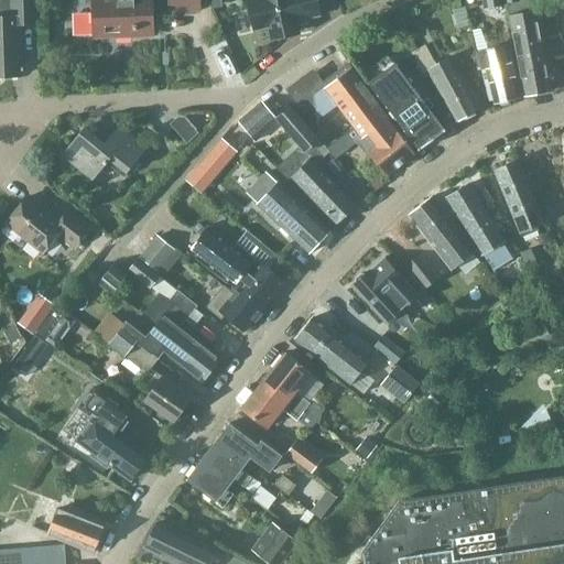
[(0,0),(0,76),(21,76),(19,24),(36,24),(35,0),(0,0)]
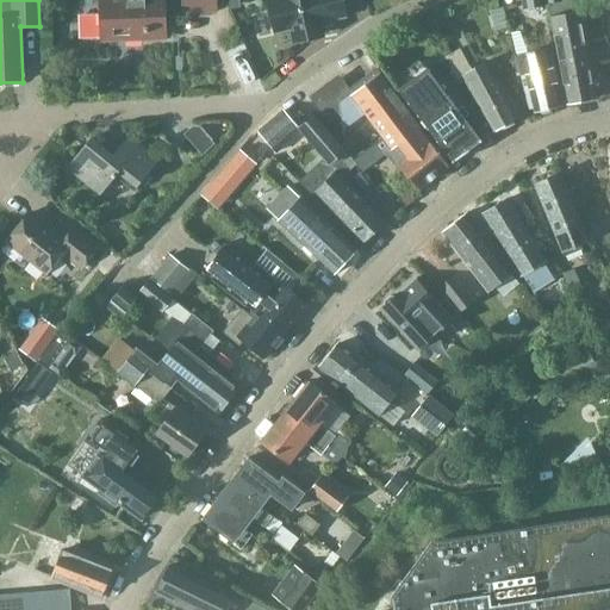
[(100,0),(101,42),(163,39),(162,0),(100,0)]
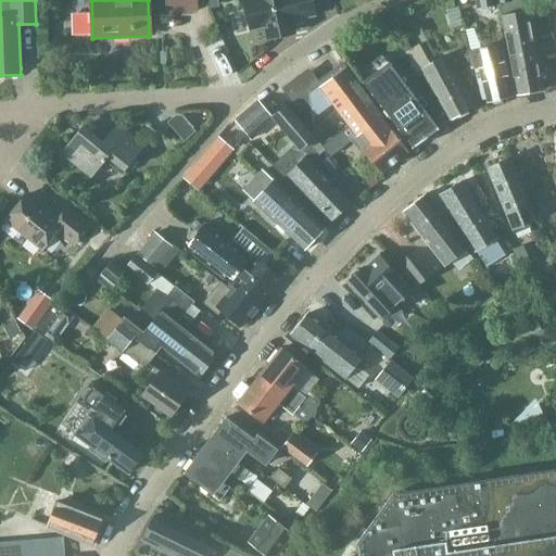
[(165,0),(166,13),(197,12),(196,0),(165,0)]
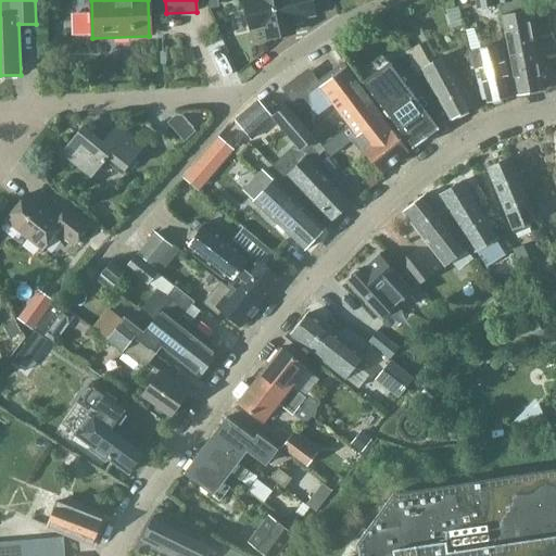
[(247,0),(243,1),(250,30),(264,27),(267,40),(289,36),(287,23),(314,16),(310,0),(247,0)]
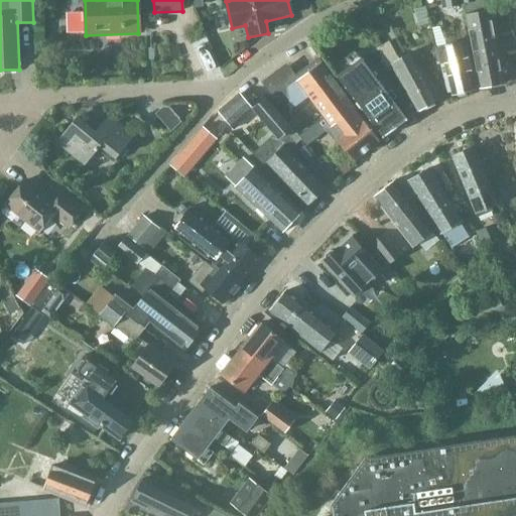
[(462,4),(461,0),(439,0),(441,8),(460,5),(460,4),(462,4)]
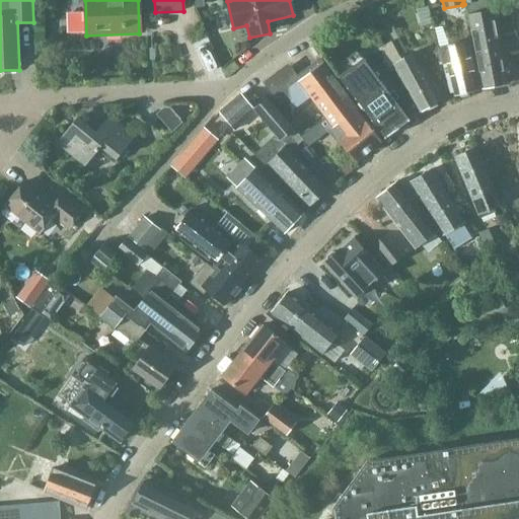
[(463,0),(464,4),(465,4),(474,53),(499,48),(489,0),(463,0)]
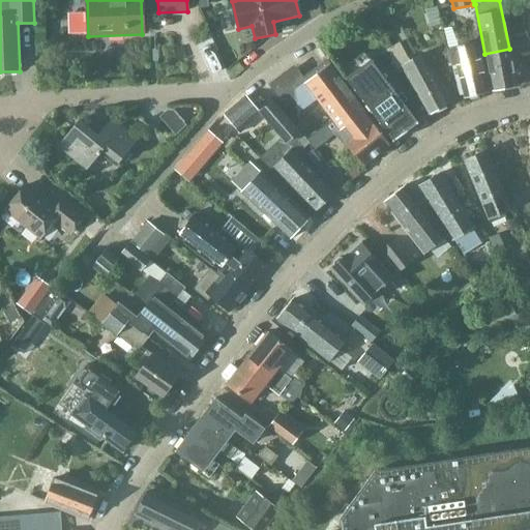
[(427,116),(449,105),(422,55),(408,63),(398,43),(385,51),(396,72),(402,69),(427,116)]
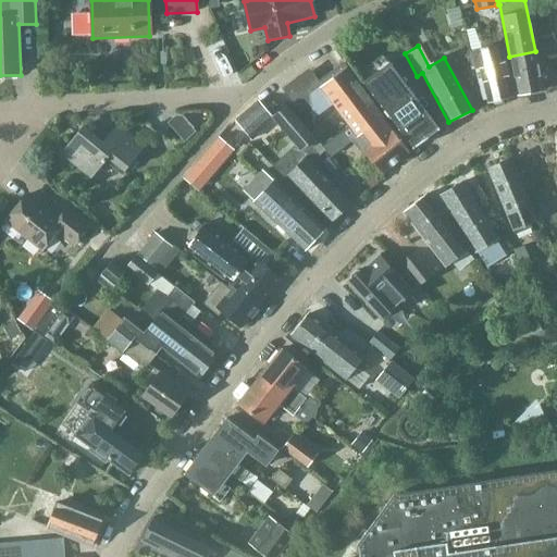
[(510,99),(498,47),(469,53),(473,72),(478,71),(485,104),(490,103),(493,106),(497,104),(499,101),(510,99)]
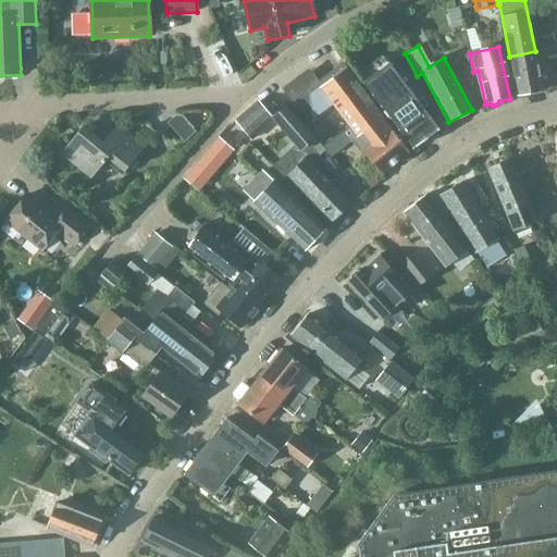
[(543,91),(535,51),(509,57),(517,97),(543,91)]
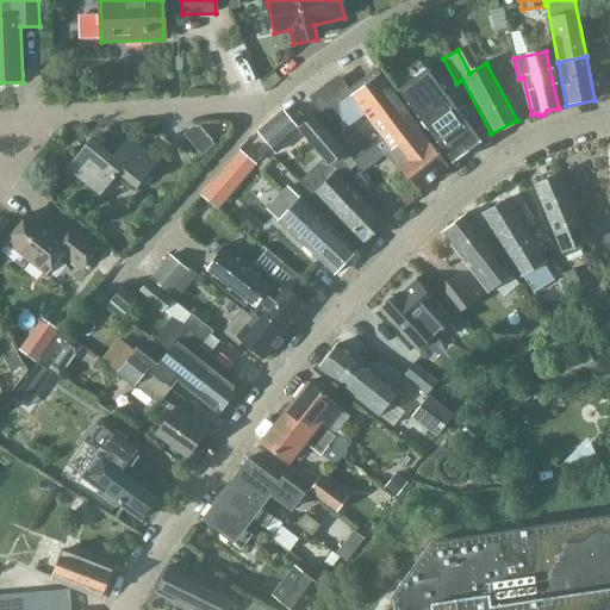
[(363,114),(391,150),(417,131),(418,130),(378,76),(365,60),(374,73),(338,99),(341,131),(343,131),(342,130),(363,114)]
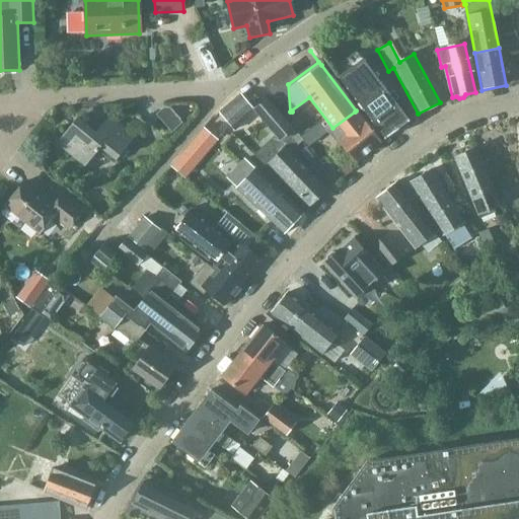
[(409,121),(362,59),(338,77),(384,139),(409,121)]
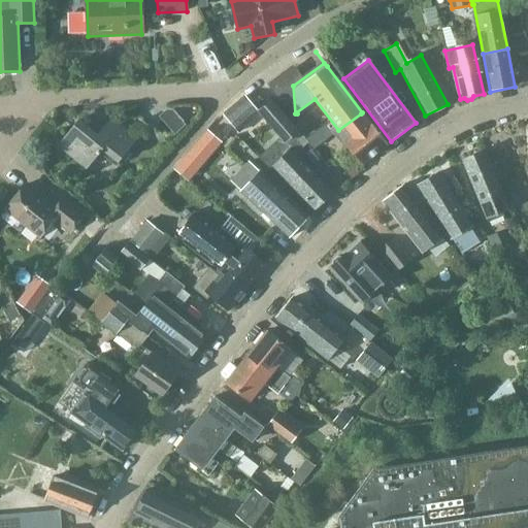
[(282,74),(266,86),(284,109),(290,105),(288,85),(282,74)]
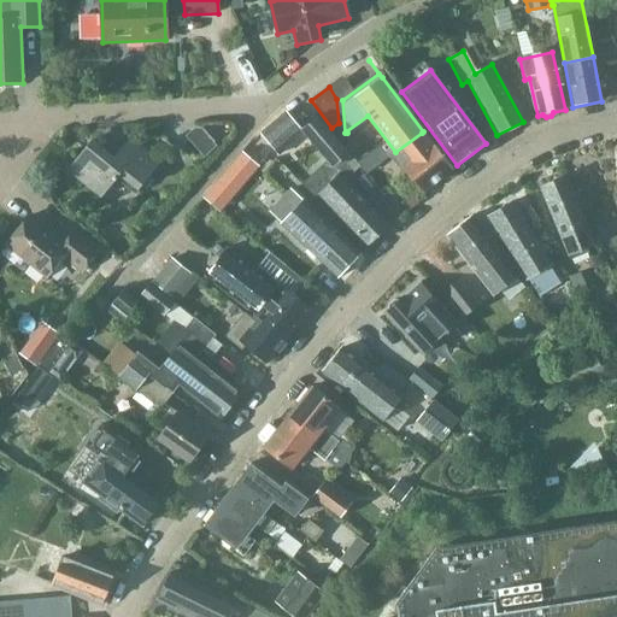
[(303,130),(286,111),(260,135),(280,156),(303,134),(304,131),(303,130)]
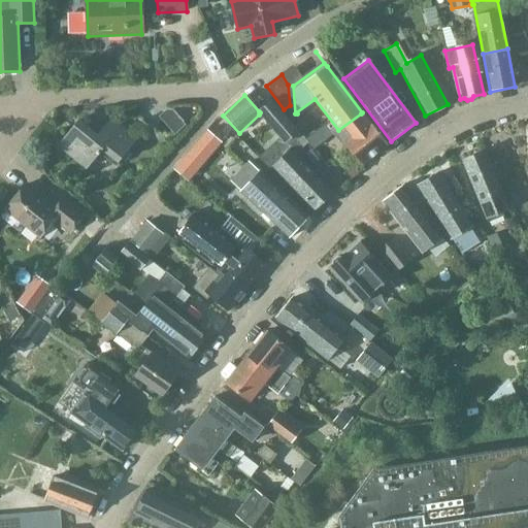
[(270,101),(259,111),(260,112),(259,114),(278,138),(269,146),(279,157),(271,165),(315,210),(332,193),(293,152),(300,145),(292,137),(297,132),(270,101)]
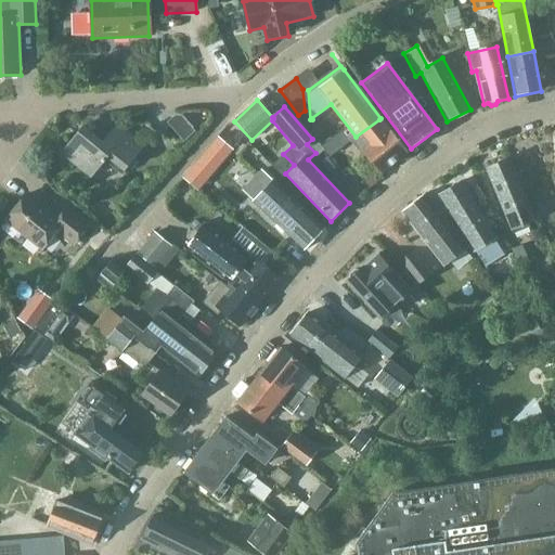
[(379,119),(356,137),(351,140),(378,175),(407,153),(379,119)]
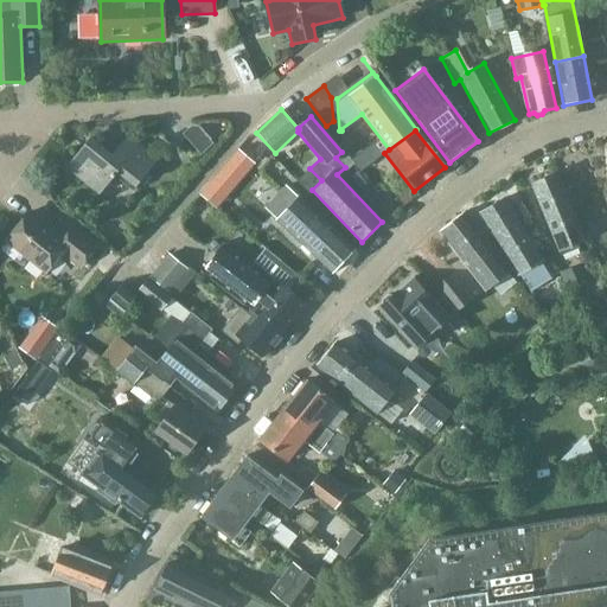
[(106,152),(89,138),(65,166),(100,193),(114,176),(132,191),(157,160),(127,136),(117,148),(112,144),(106,152)]
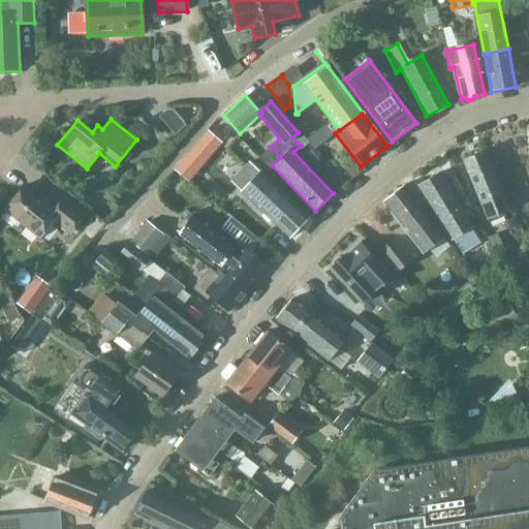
[(207,132),(186,154),(199,166),(220,145),(207,132)]
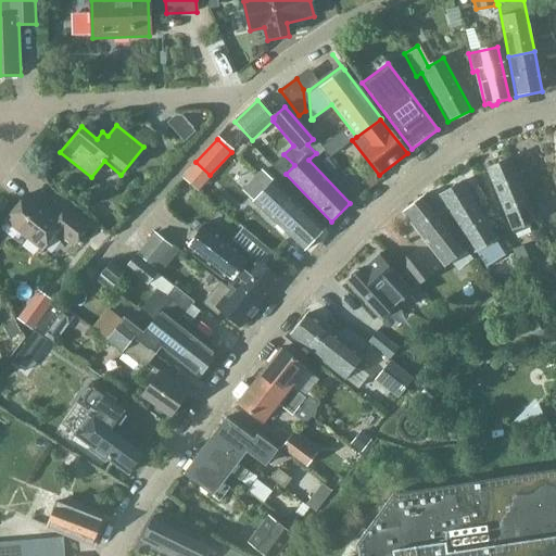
[(528,224),(535,220),(508,160),(485,169),(512,230),(514,234),(529,227),(528,224)]
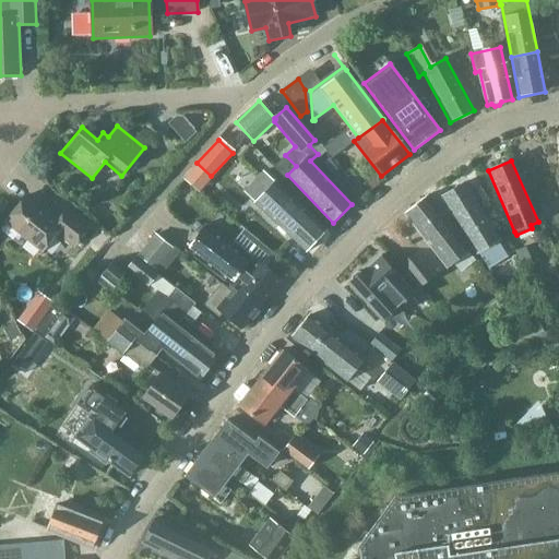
[(325,230),(275,182),(262,197),(254,203),(306,251),(325,230)]
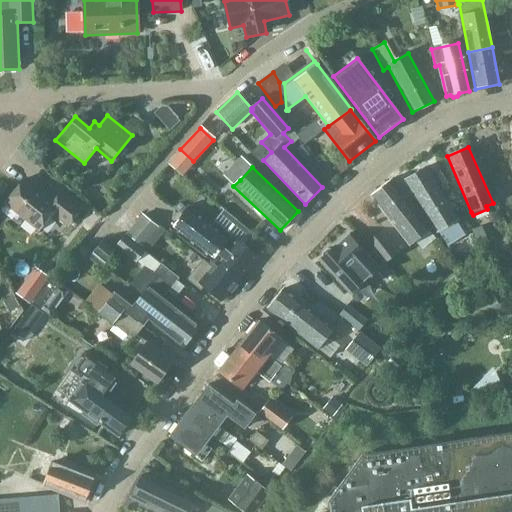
[(457,220),(441,194),(425,169),(404,181),(436,233),(438,231),(448,246),(465,235),(456,220),(457,220)]
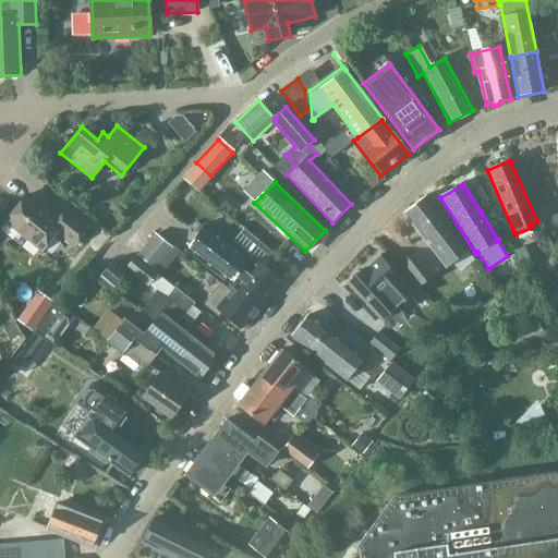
[(58,221),(26,195),(5,220),(41,250),(56,232),(72,246),(88,227),(68,209),(58,221)]
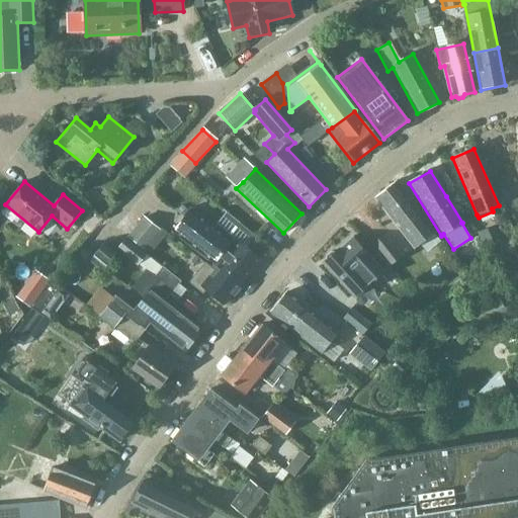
[(413,249),(434,233),(395,182),(373,197),(413,249)]
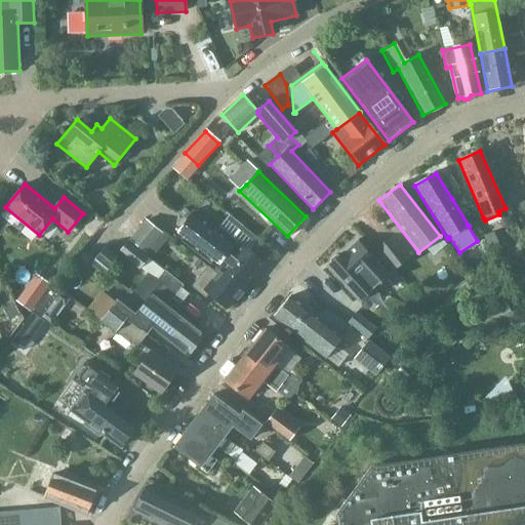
[(172,235),(215,269),(218,265),(246,286),(264,264),(241,245),(233,255),(229,252),(236,243),(193,209),(172,235)]
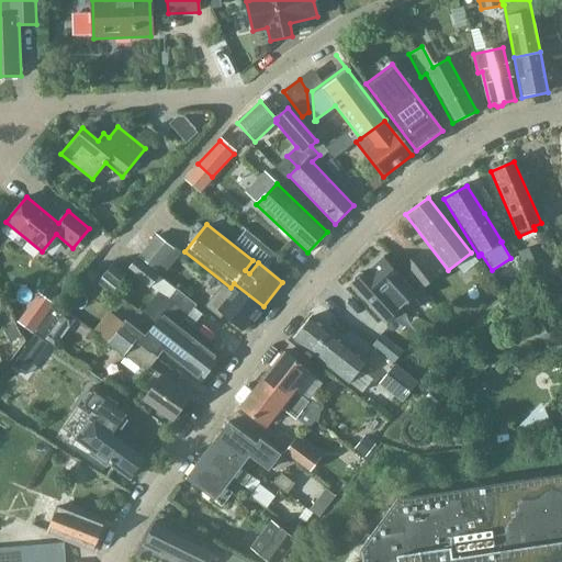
[(157,270),(172,249),(156,236),(139,256),(157,270)]
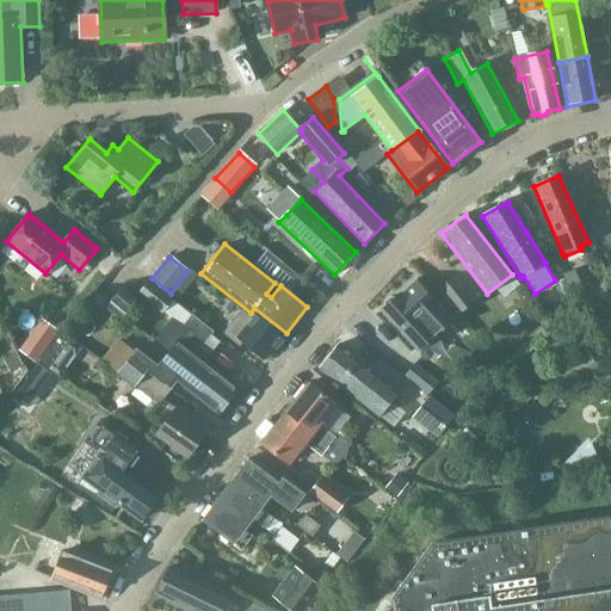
[(581,288),(574,270),(562,275),(569,292),(581,288)]
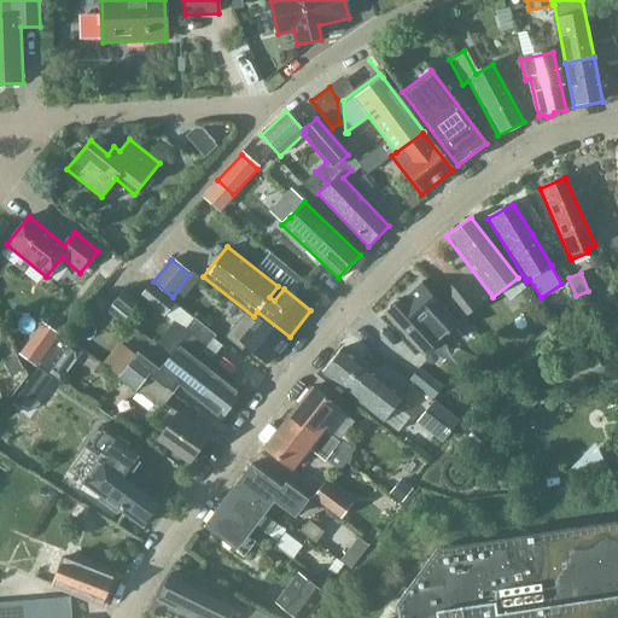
[(465,318),(479,305),(459,280),(444,292),(465,318)]
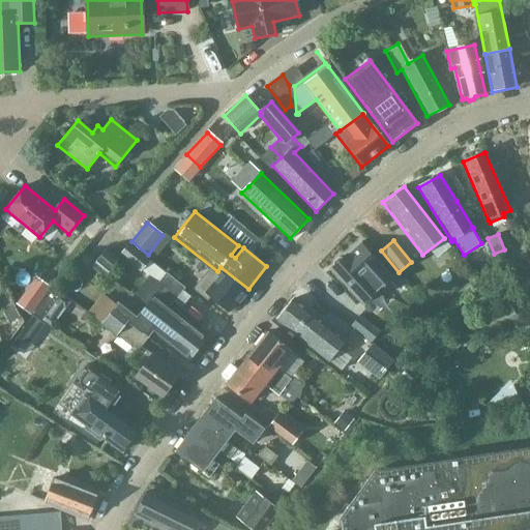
[(129,241),(118,255),(141,272),(142,270),(149,276),(134,297),(147,308),(138,319),(152,330),(189,360),(207,337),(169,307),(184,287),(166,272),(150,260),(150,259),(129,241)]
